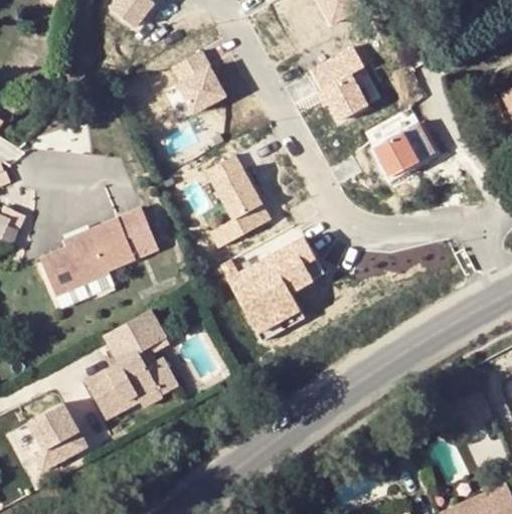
[(142,0),(118,0),(108,14),(133,33),(152,8),(142,0)]
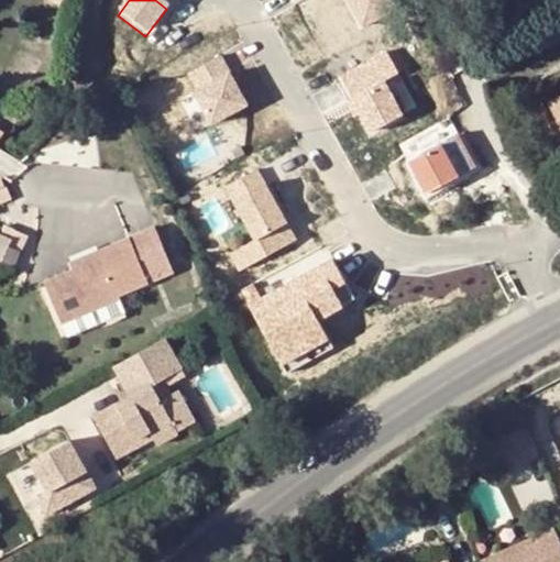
[(337,76),(369,133),(405,113),(386,79),(399,72),(386,48),(337,76)]
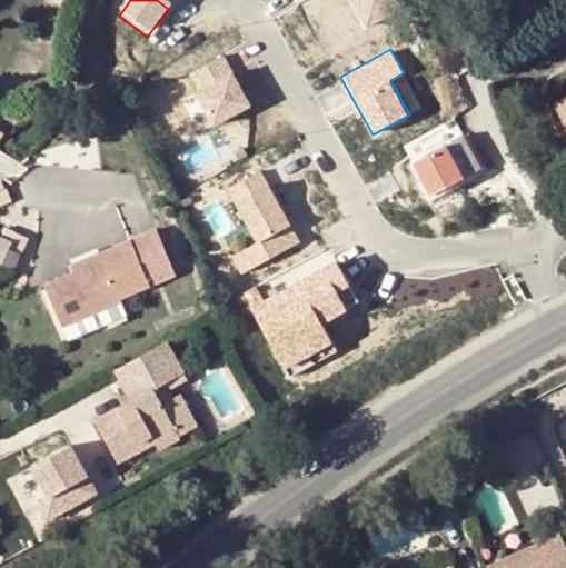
[(187,71),(212,127),(251,109),(226,55),(187,71)]
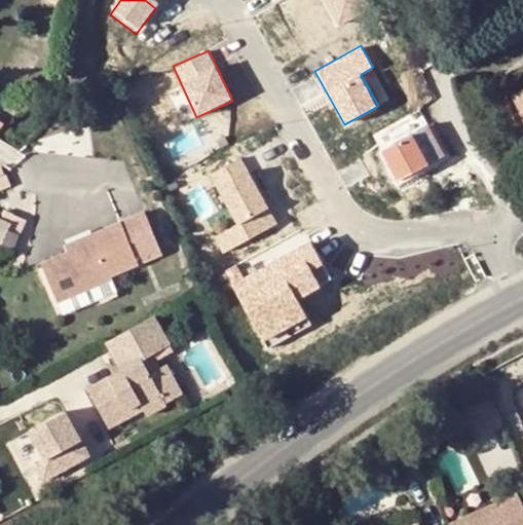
[(35,95),(39,98),(58,83),(51,76),(37,86),(35,95)]
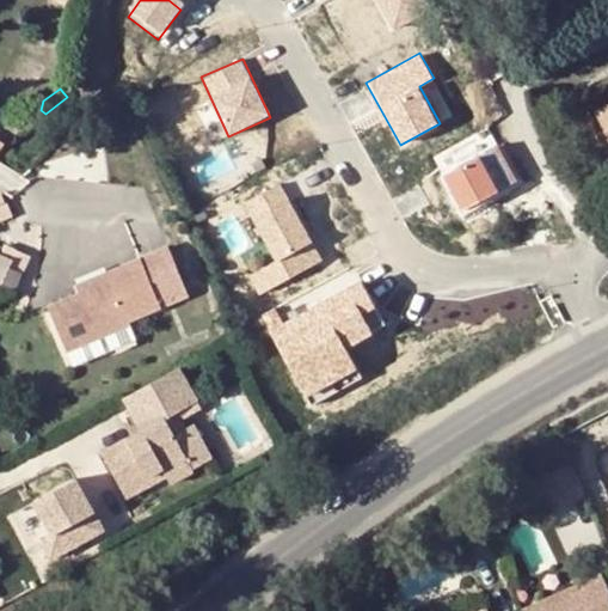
[(607,105),(593,112),(607,146),(607,105)]
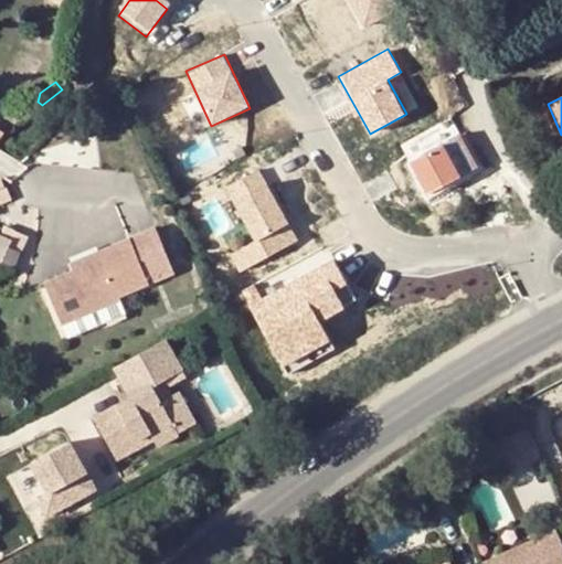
[(230,253),(237,269),(296,243),(261,167),(225,183),(253,242),(230,253)]
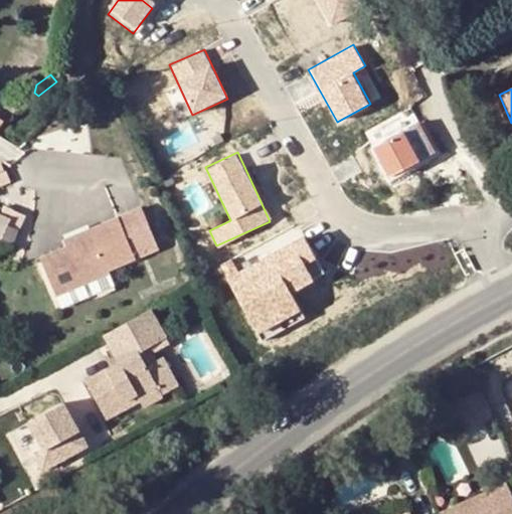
[(2,209),(0,213),(0,218),(7,220),(10,212),(2,209)]
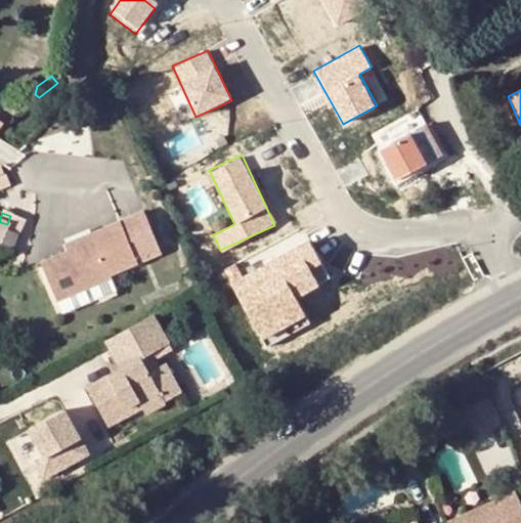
[(7,224),(0,222),(0,242),(10,247),(22,222),(10,216),(7,224)]
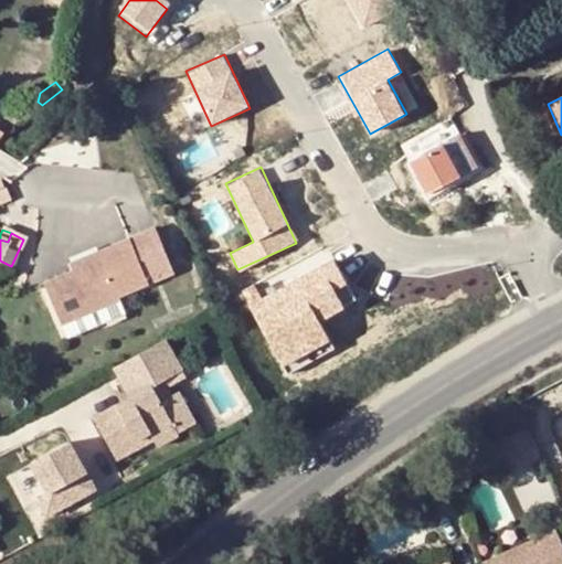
[(66,265),(71,274),(44,287),(61,328),(123,305),(119,299),(149,289),(128,242),(66,265)]
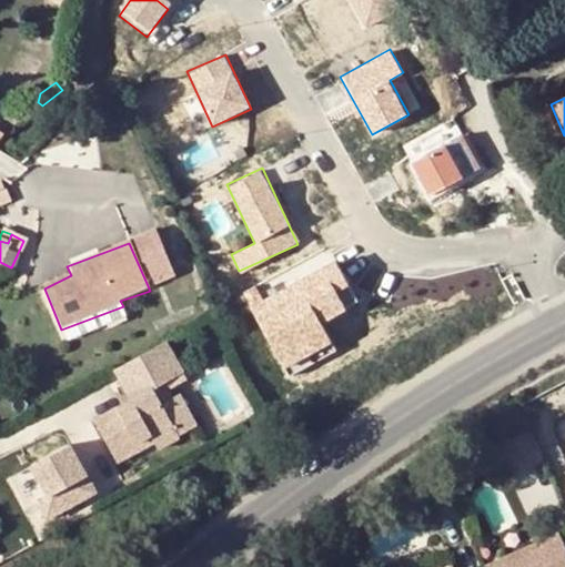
[(336,261),(252,302),(286,373),(333,351),(318,319),(355,301),(336,261)]
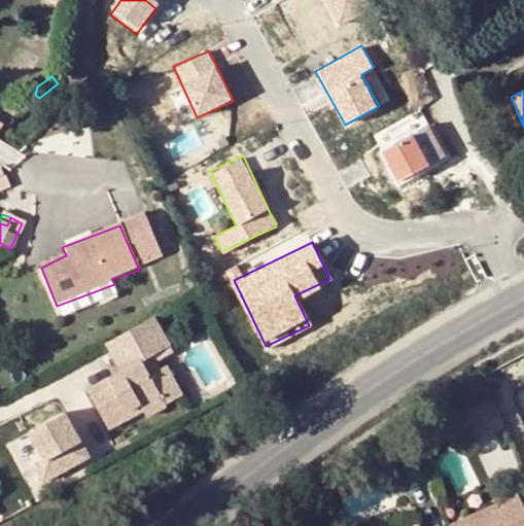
[(156,320),(108,347),(114,356),(144,340),(153,357),(172,347),(156,320)]
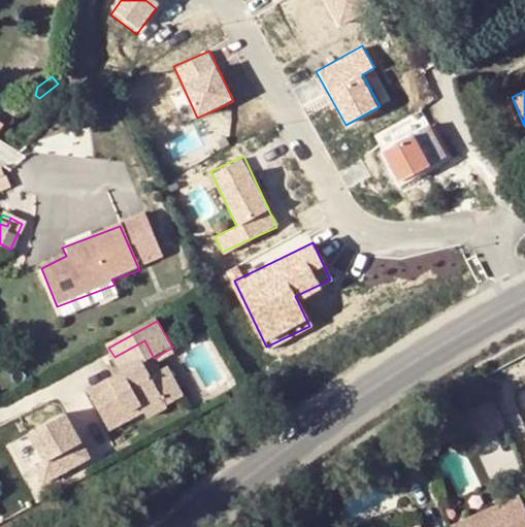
[(143,363),(154,358),(144,340),(115,357),(120,366),(123,372),(126,379),(113,384),(110,379),(89,390),(110,431),(130,419),(127,413),(141,405),(144,413),(163,402),(162,399),(143,363)]
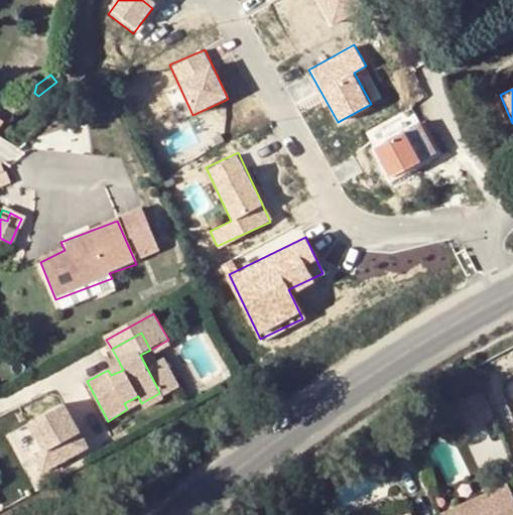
[(140,355),(158,390),(173,382),(161,359),(157,361),(153,355),(171,345),(168,340),(150,350),(140,355)]
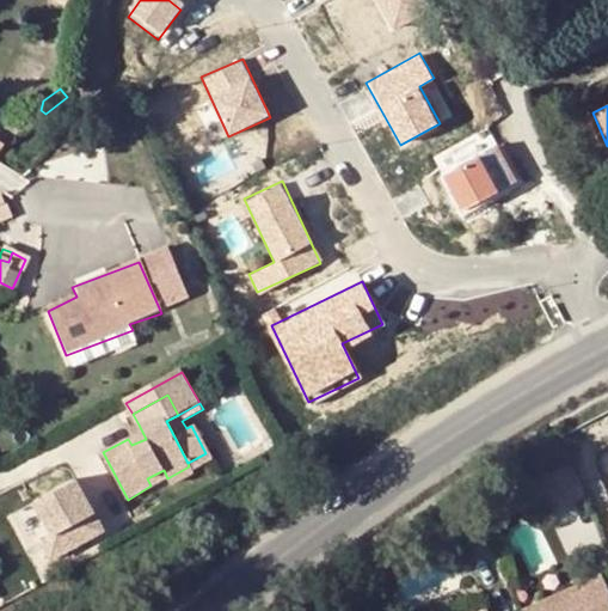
[(142,432),(128,439),(131,445),(146,439),(142,432)]
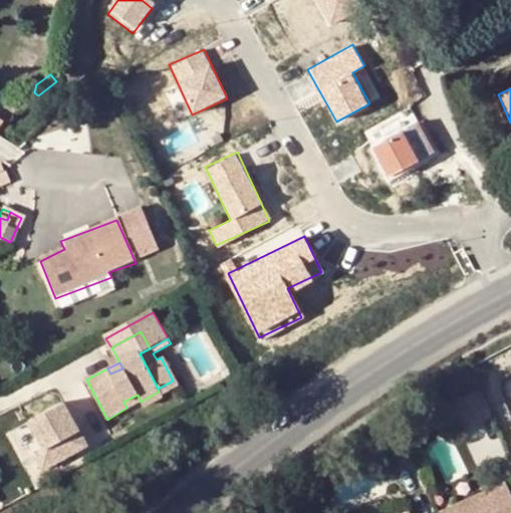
[(163,398),(159,392),(141,402),(144,408),(163,398)]
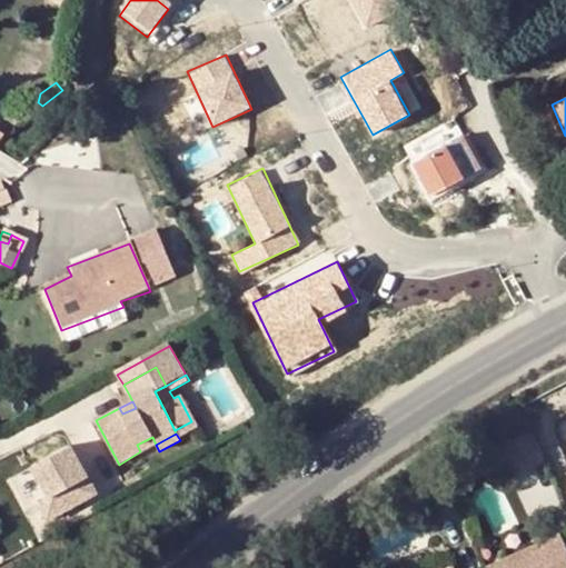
[(137,445),(140,451),(156,445),(152,437),(137,445)]
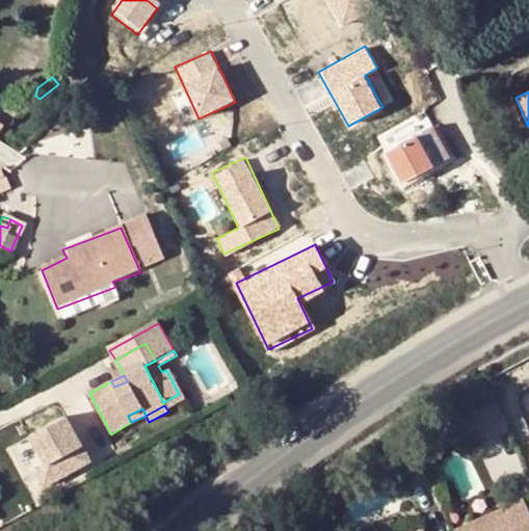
[(60,425),(33,441),(53,477),(80,462),(60,425)]
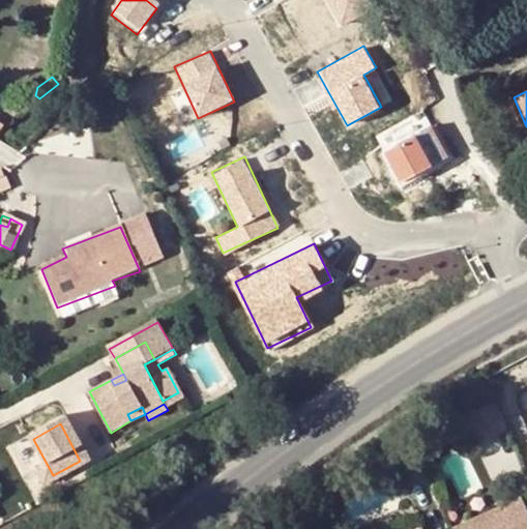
[(526,528),(526,524),(515,497),(449,528),(526,528)]
